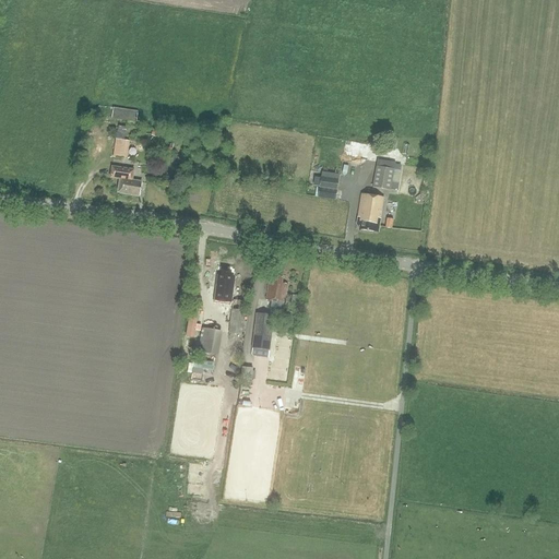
[(114,108),(111,119),(135,122),(138,111),(114,108)]
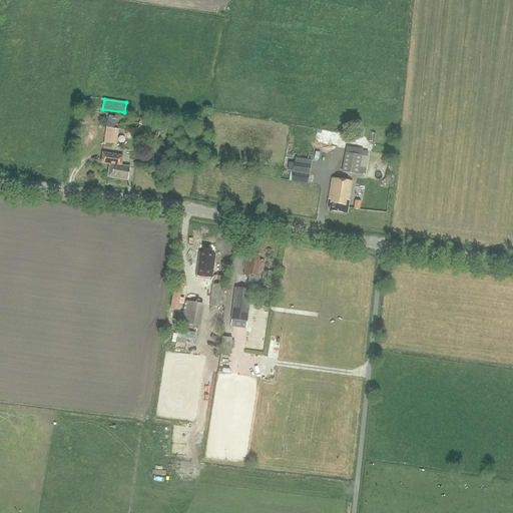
[(115,129),(106,128),(103,144),(112,146),(115,129)]
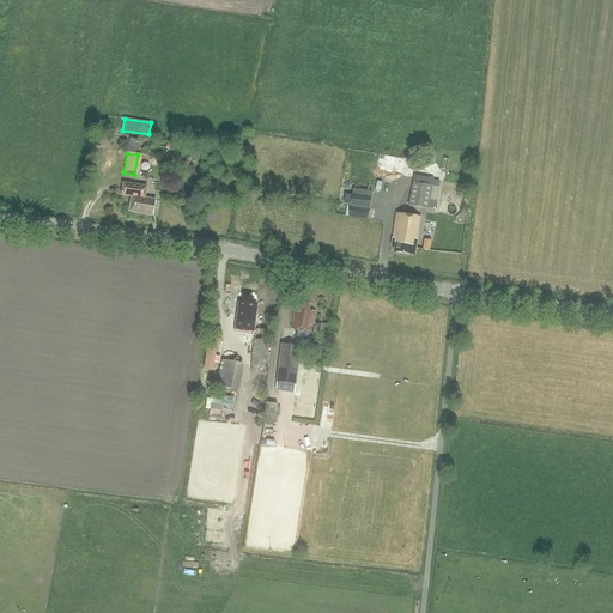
[(413,182),(408,205),(428,208),(435,210),(437,202),(429,201),(431,186),(413,182)]
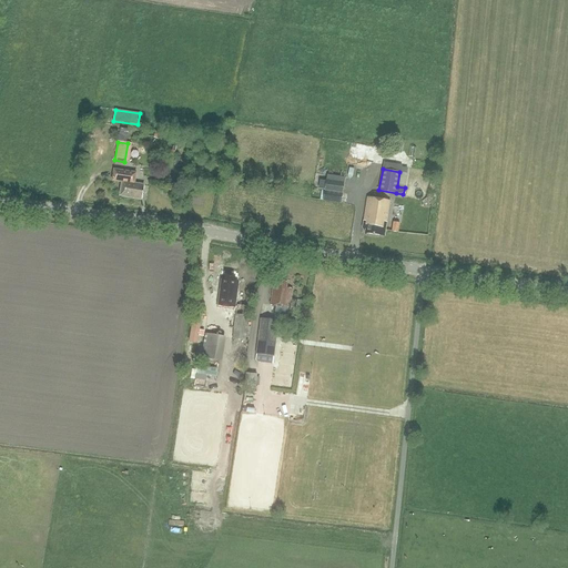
[(142,200),(144,185),(133,183),(135,180),(135,173),(114,170),(112,181),(122,182),(120,195),(142,200)]
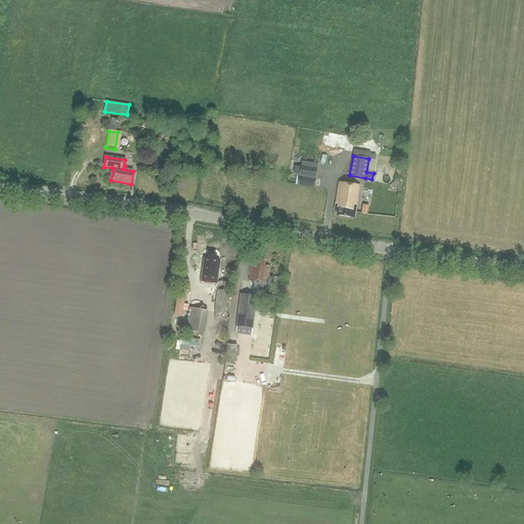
[(298,185),(314,187),(315,178),(299,176),(298,185)]
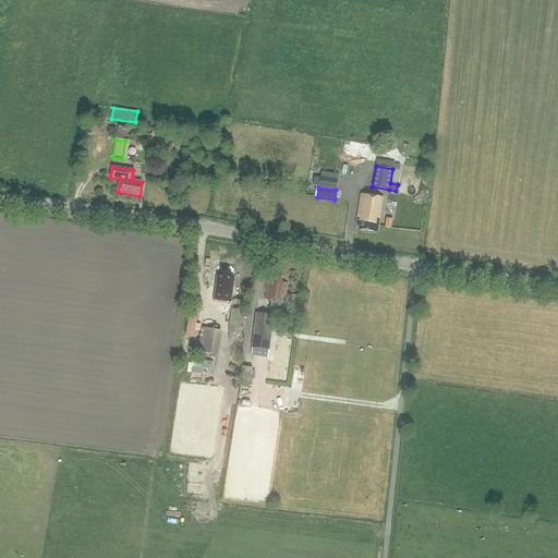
[(377,232),(383,197),(371,195),(361,194),(356,226),(360,226),(359,230),(377,232)]
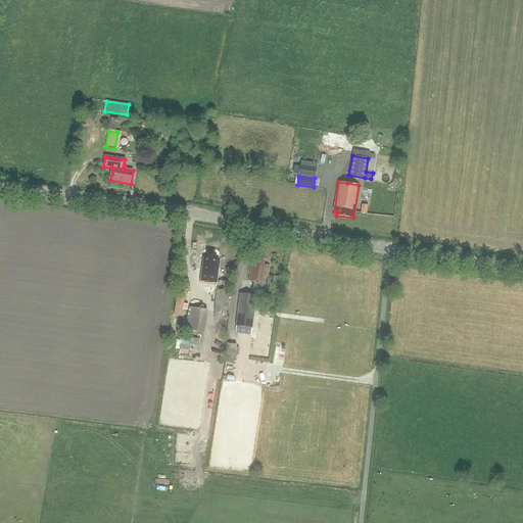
[(200,274),(199,282),(216,284),(220,259),(215,258),(215,253),(206,252),(205,257),(203,257),(201,271),(200,271),(200,274)]
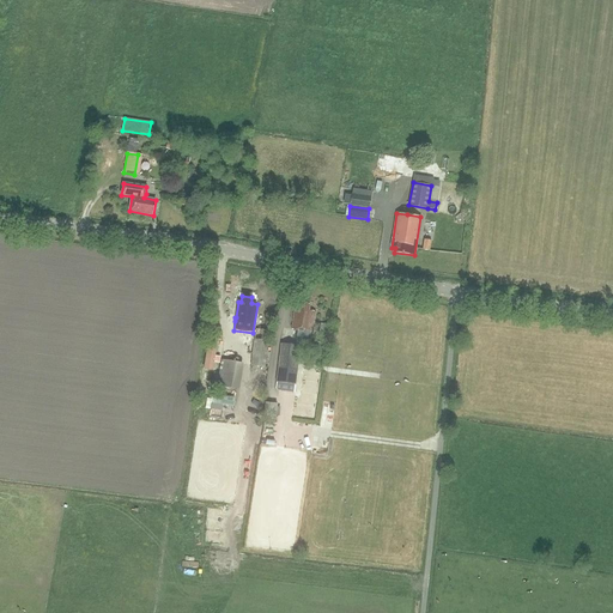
[(305,332),(311,333),(315,311),(309,311),(310,305),(299,304),(299,310),(296,309),(293,331),(297,331),(297,338),(304,339),(305,332)]
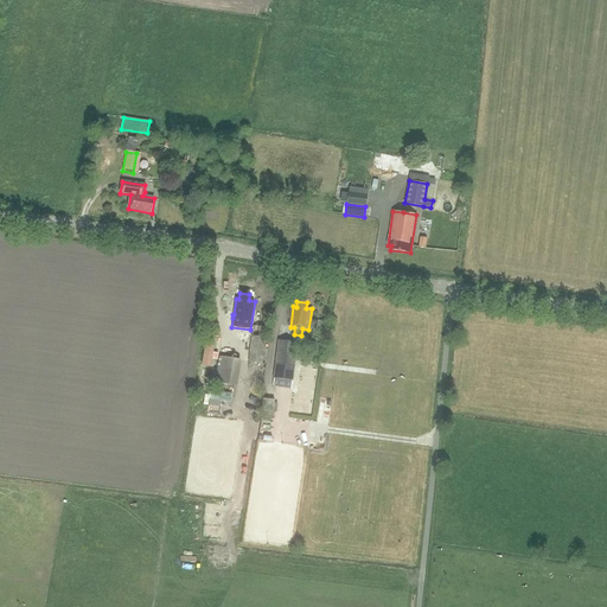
[(317,321),(315,331),(325,332),(326,323),(317,321)]
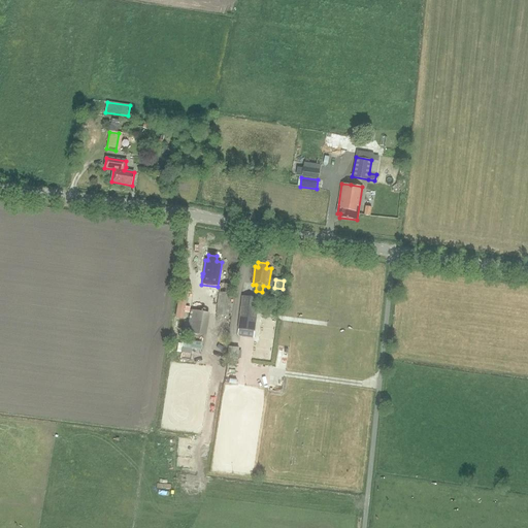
[(179,294),(188,295),(190,284),(182,283),(179,294)]
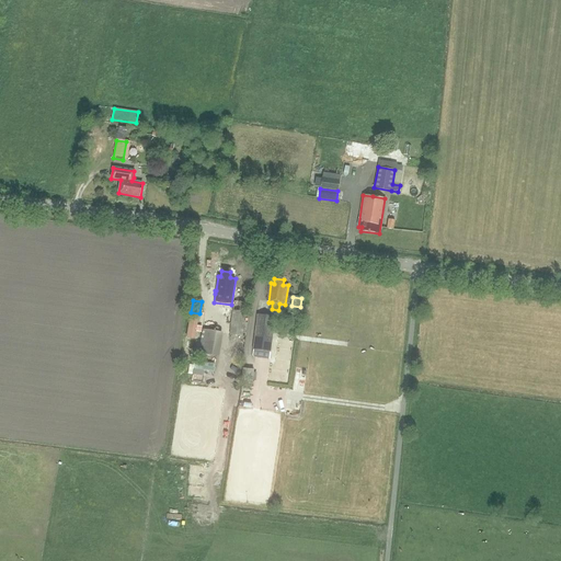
[(232,310),(229,334),(242,336),(245,311),(232,310)]
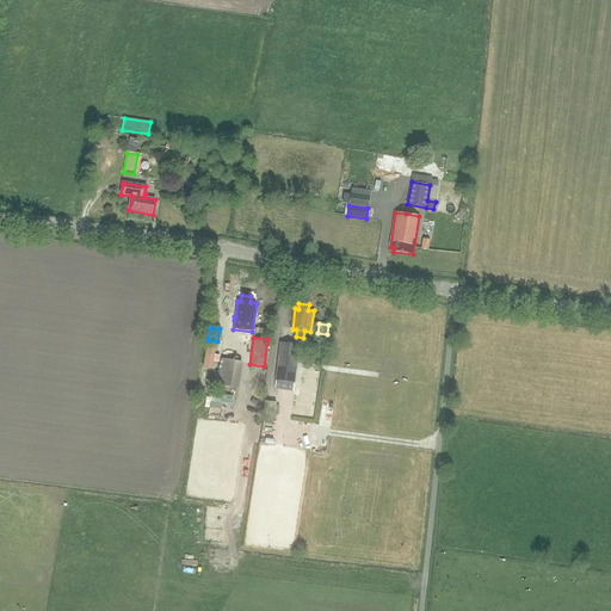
[(294,392),(300,345),(279,343),(275,387),(276,389),(294,392)]
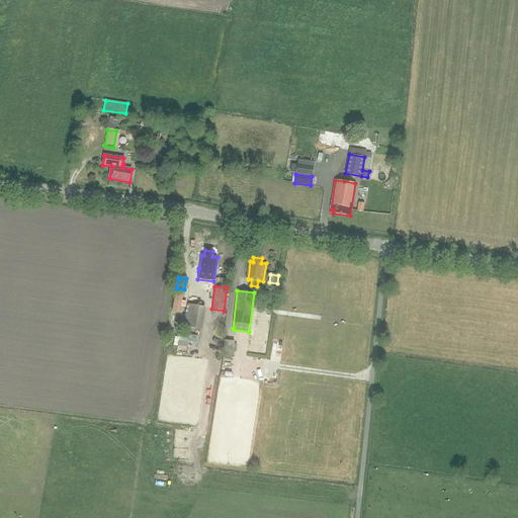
[(200,328),(205,306),(191,301),(185,324),(200,328)]
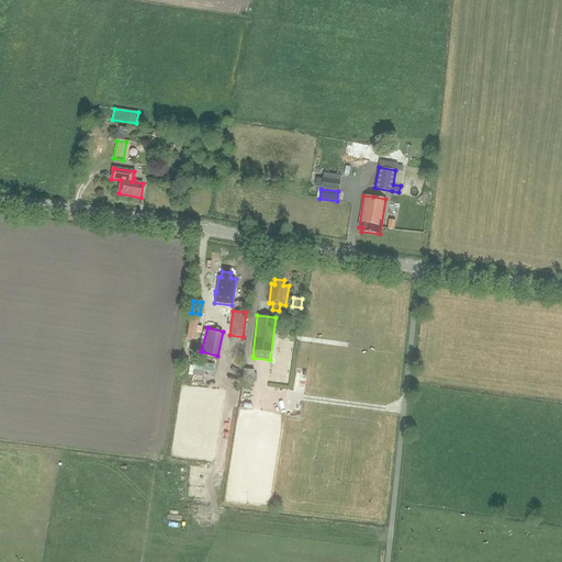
[(233,358),(243,359),(244,340),(234,339),(233,358)]
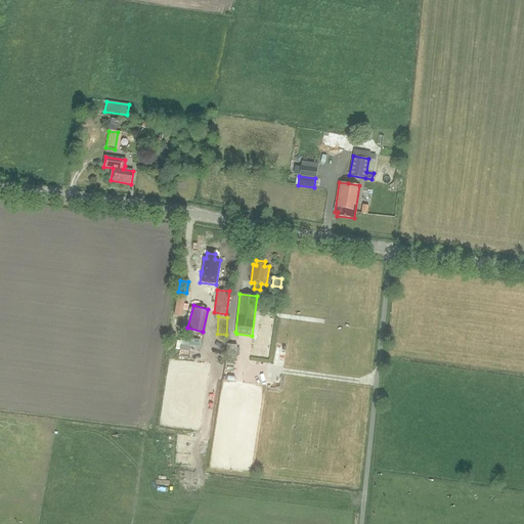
[(230,354),(241,354),(241,344),(230,344),(230,354)]
